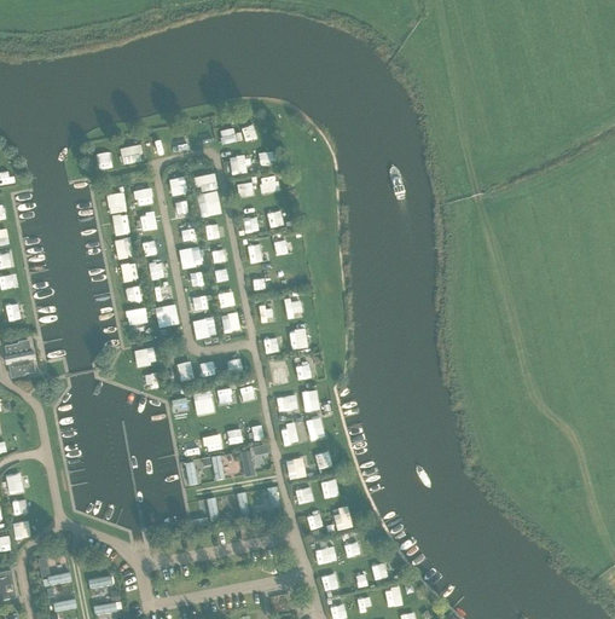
[(241,127),(244,142),(256,138),(253,125),(241,127)]
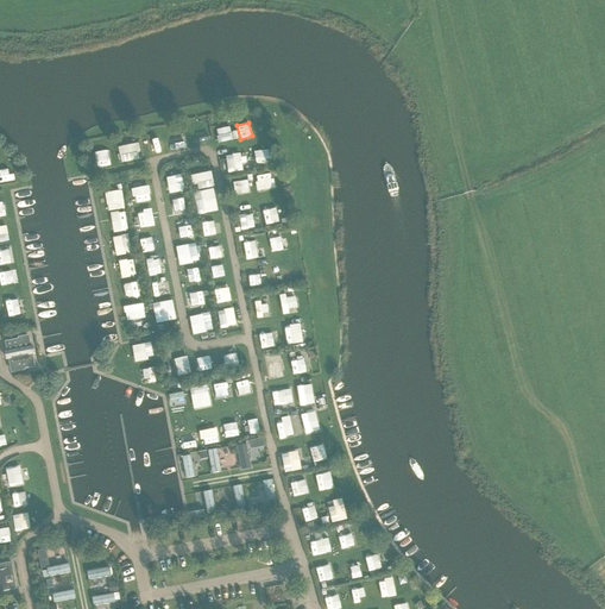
[(200,125),(191,126),(194,142),(202,140),(200,125)]
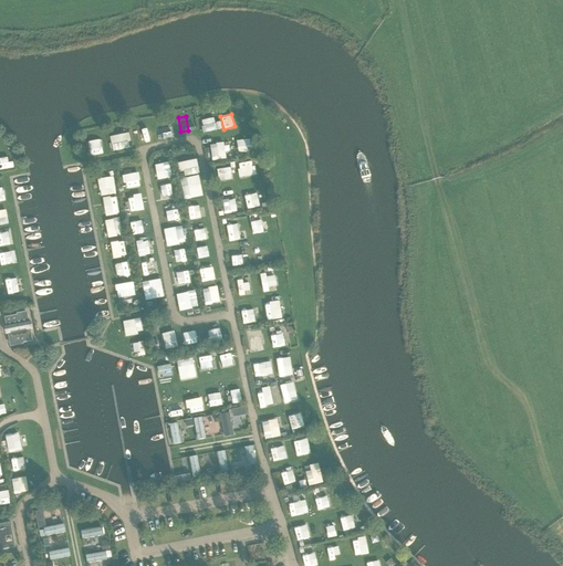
[(200,119),(205,133),(217,129),(212,116),(200,119)]
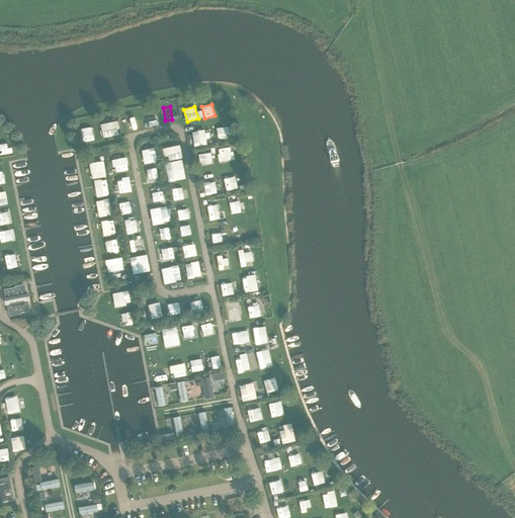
[(158,115),(143,115),(144,127),(157,127),(156,119),(159,119),(158,115)]
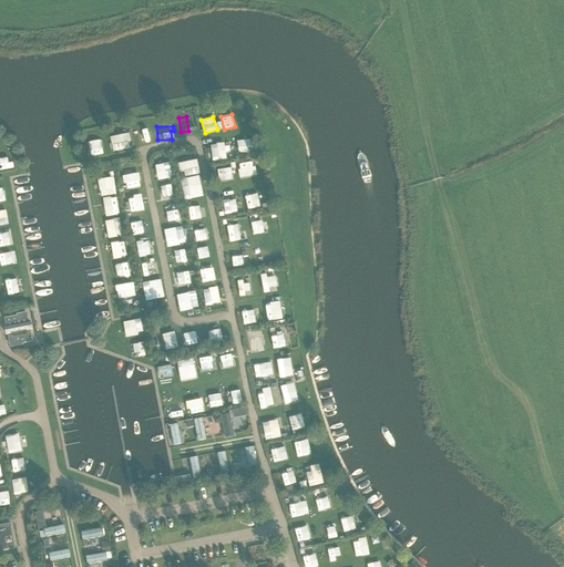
[(109,135),(112,151),(131,147),(127,131),(109,135)]
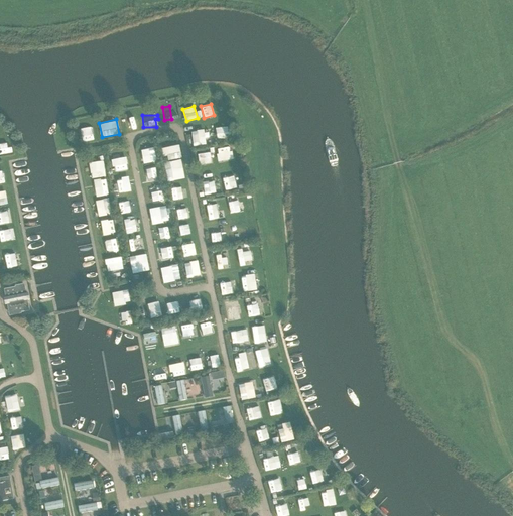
[(216,140),(231,137),(229,125),(214,128),(216,140)]
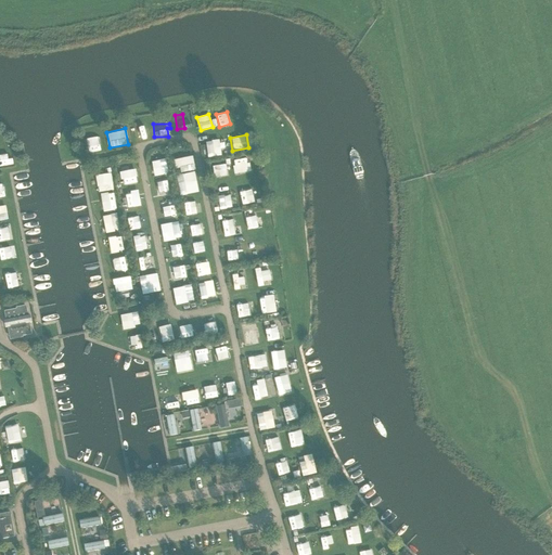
[(220,142),(206,143),(207,155),(221,154),(220,142)]
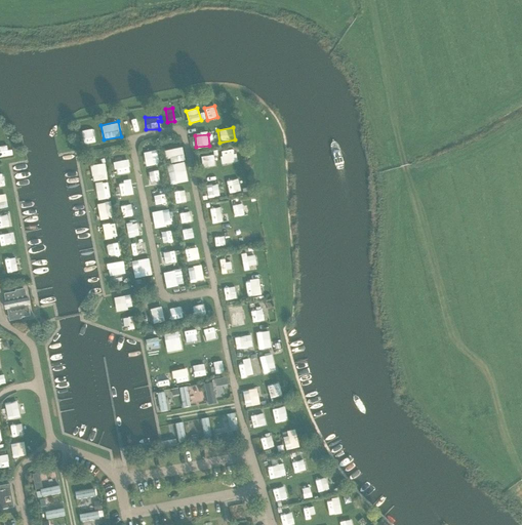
[(149,167),(160,163),(155,150),(144,154),(149,167)]
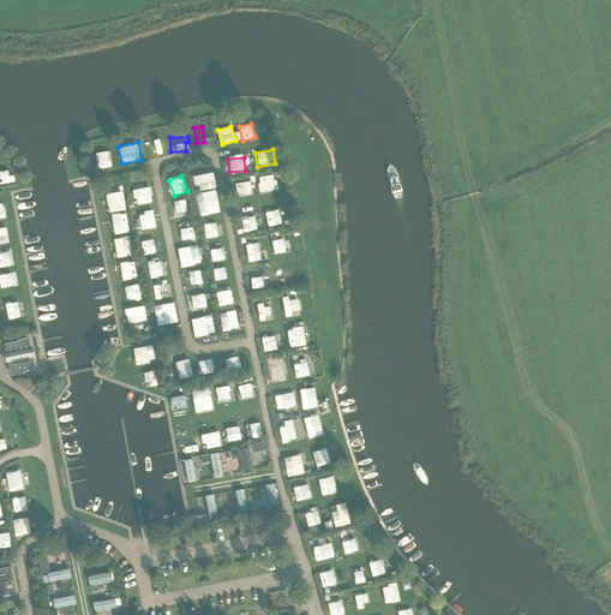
[(214,175),(202,178),(204,191),(216,189),(214,175)]
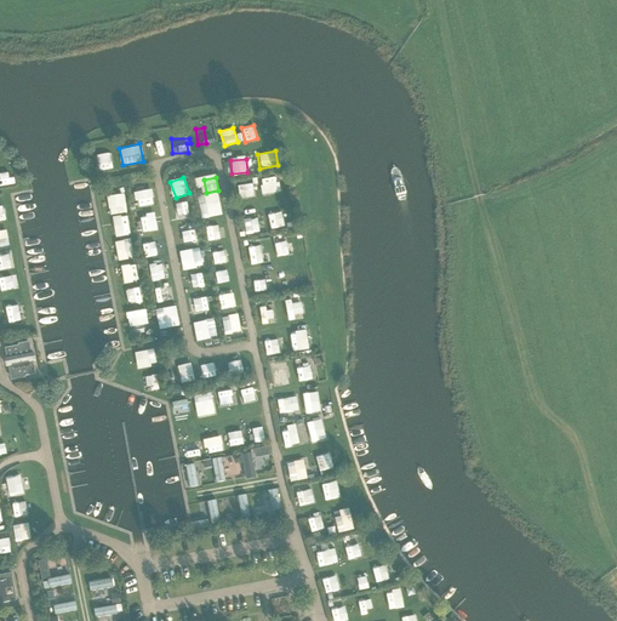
[(253,197),(253,183),(238,183),(238,197),(253,197)]
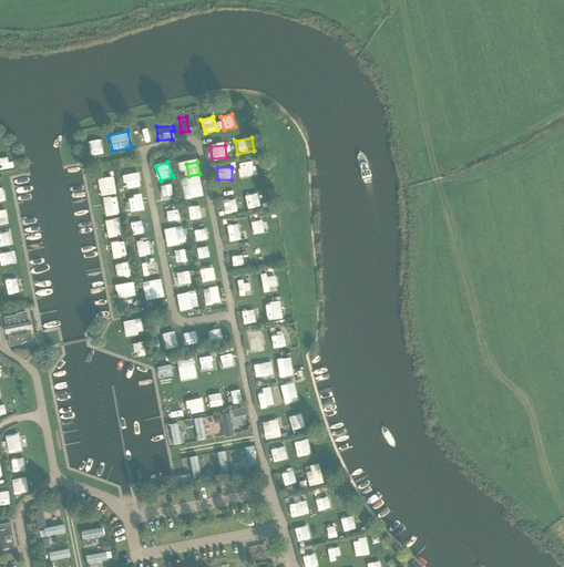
[(123,175),(126,188),(140,186),(137,172),(123,175)]
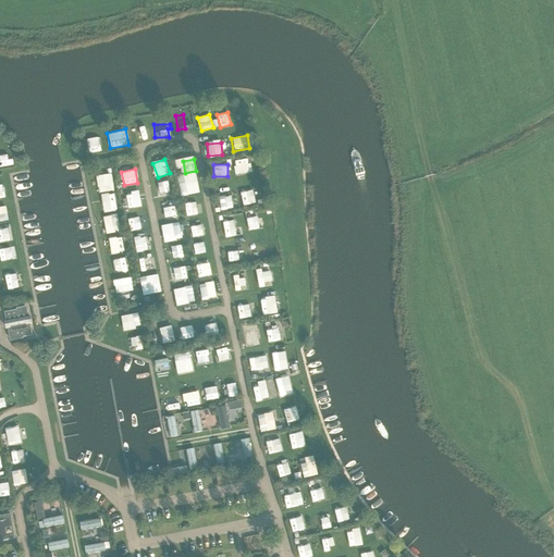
[(96,174),(98,192),(113,190),(111,172),(96,174)]
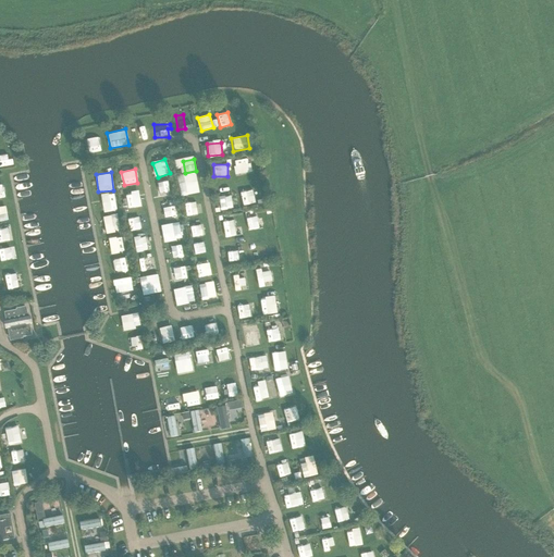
[(181,190),(196,189),(195,176),(180,177),(181,190)]
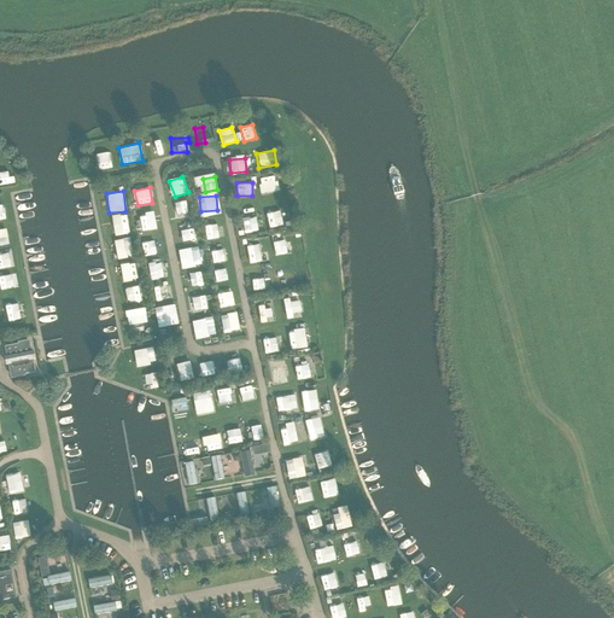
[(268,227),(282,225),(280,209),(265,211),(268,227)]
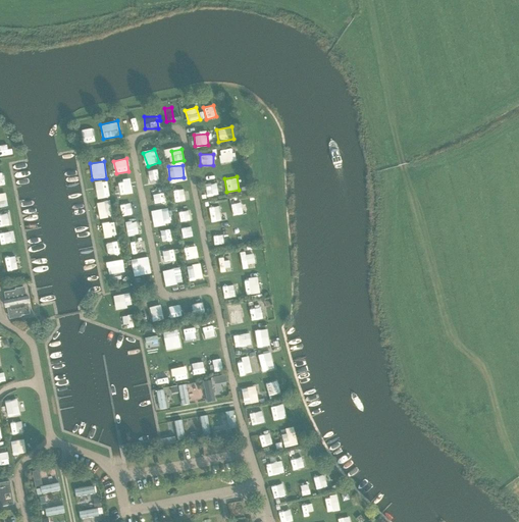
[(120,208),(135,208),(134,195),(130,195),(128,180),(119,181),(120,208)]
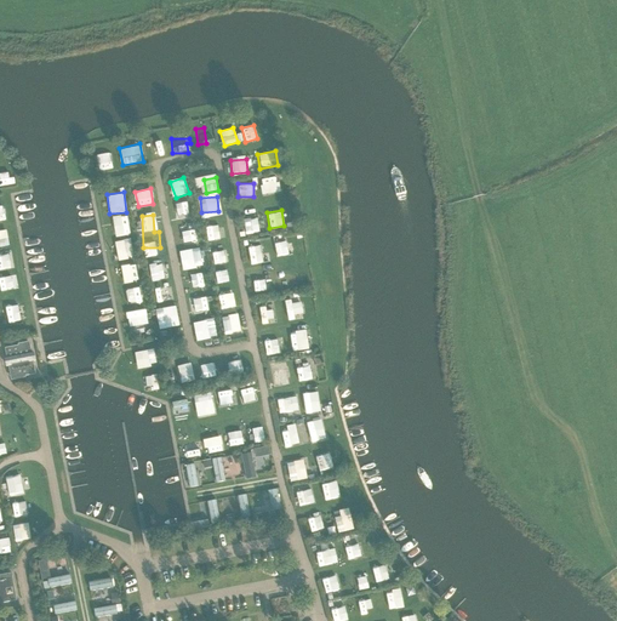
[(257,217),(244,220),(245,233),(260,232),(257,217)]
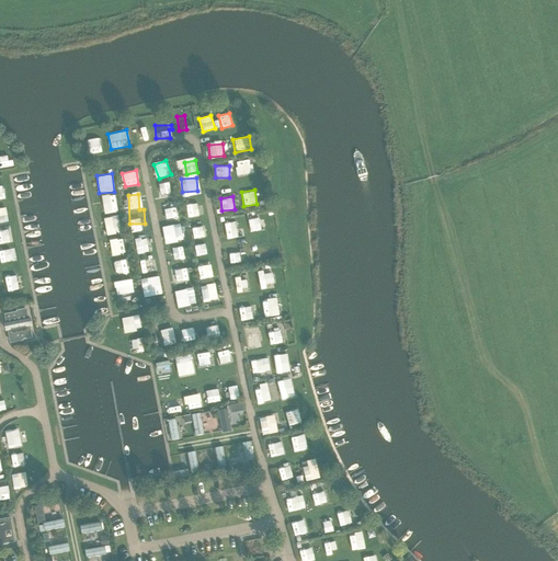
[(106,210),(117,210),(116,197),(106,197),(106,210)]
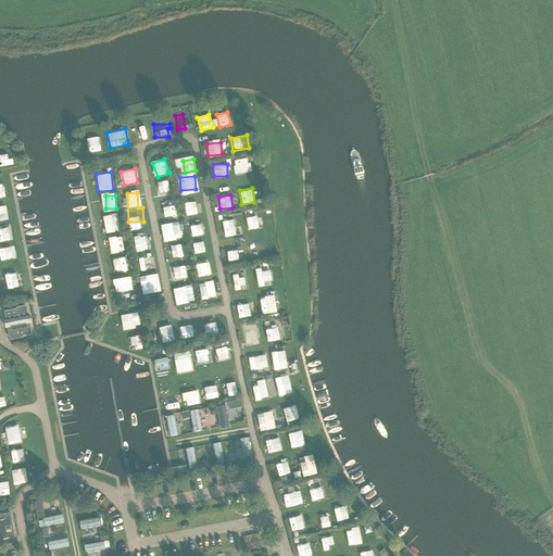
[(187,215),(199,213),(197,200),(185,202),(187,215)]
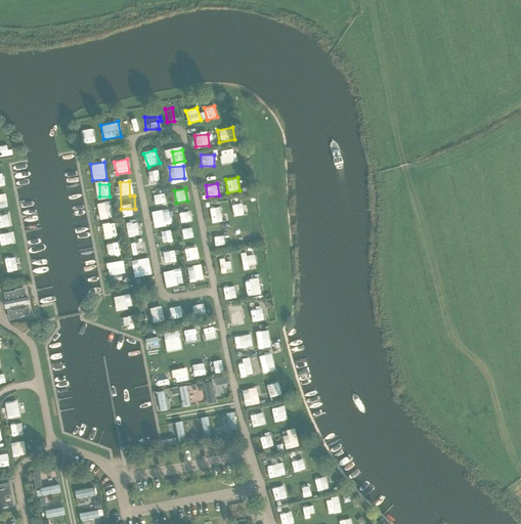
[(99,219),(114,216),(111,200),(96,203),(99,219)]
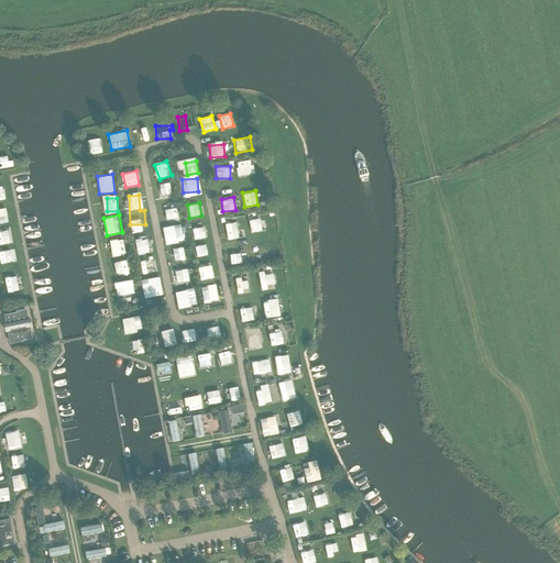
[(249,219),(250,232),(261,231),(260,218),(249,219)]
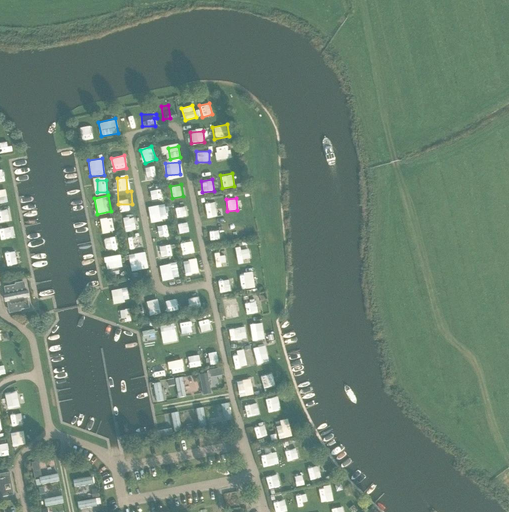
[(205,203),(206,218),(216,217),(215,202),(205,203)]
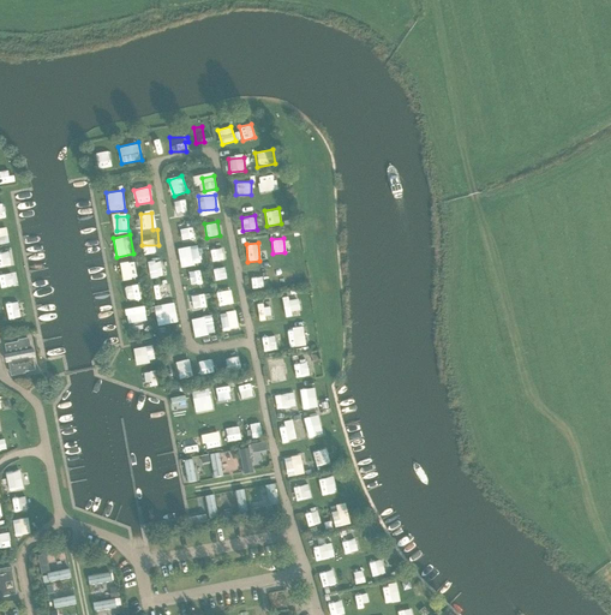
[(211,262),(226,258),(223,246),(209,250),(211,262)]
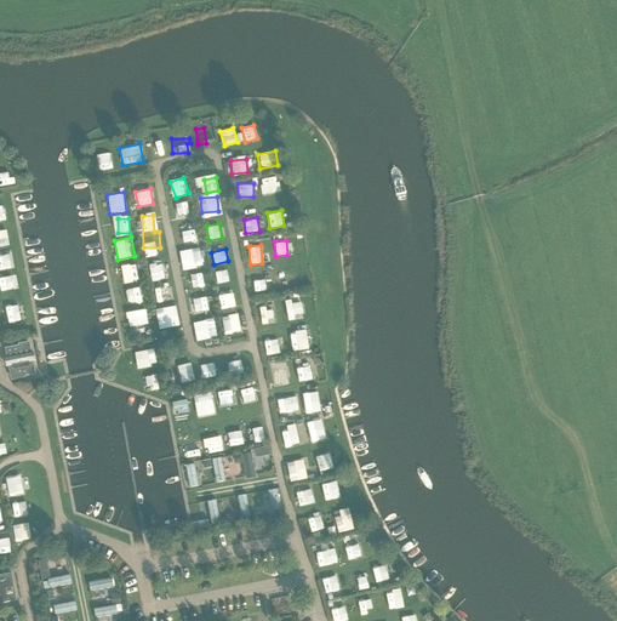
[(199,250),(183,255),(186,261),(201,257),(199,250)]
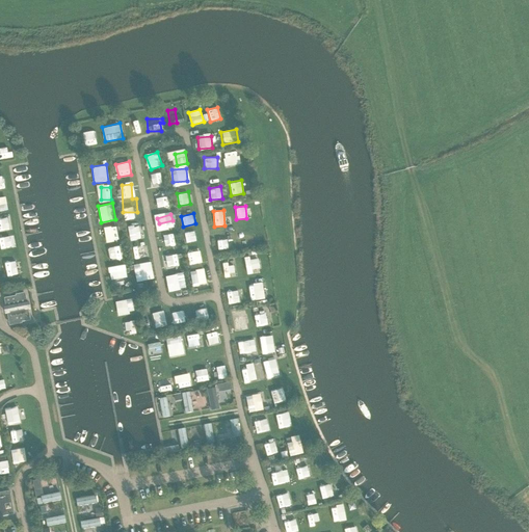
[(6,217),(0,217),(0,231),(8,230),(6,217)]
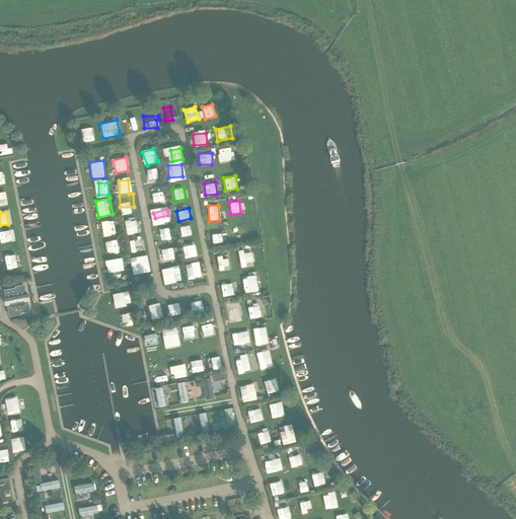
[(155,226),(168,224),(167,217),(154,219),(155,226)]
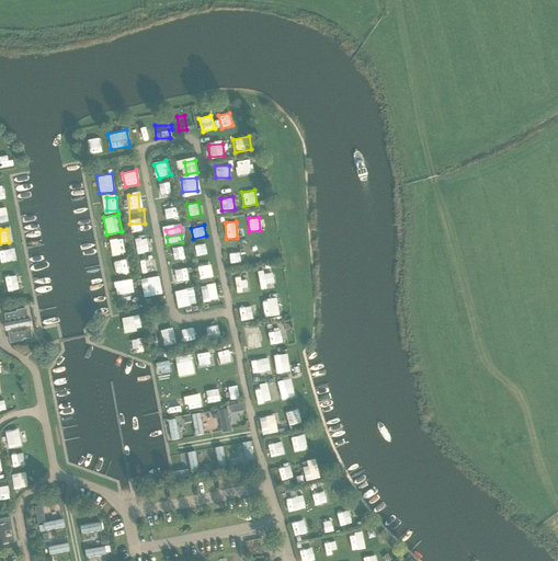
[(109,237),(110,250),(123,249),(122,236),(109,237)]
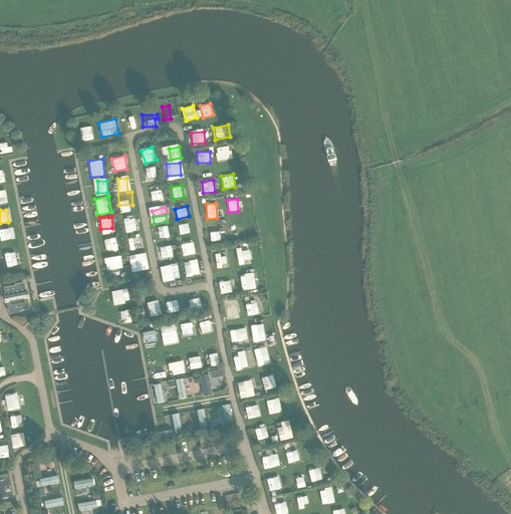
[(122,218),(126,234),(138,231),(134,216),(122,218)]
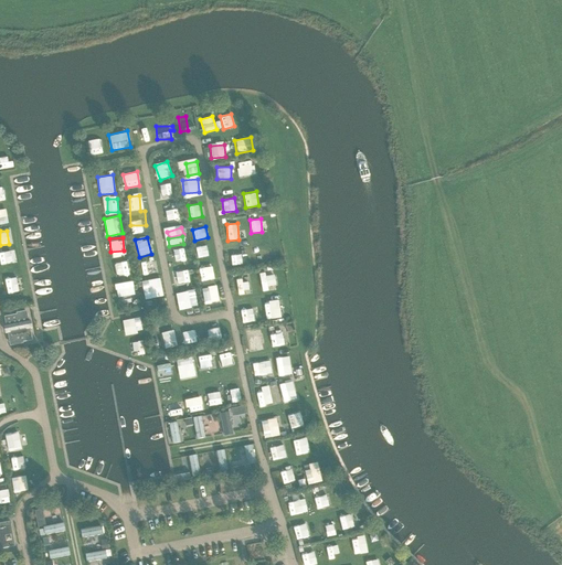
[(169,263),(187,260),(186,245),(167,247),(169,263)]
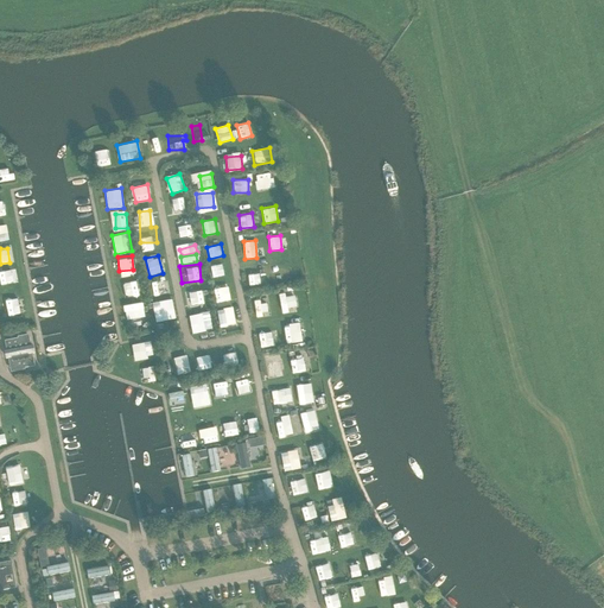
[(211,278),(223,277),(221,264),(210,266),(211,278)]
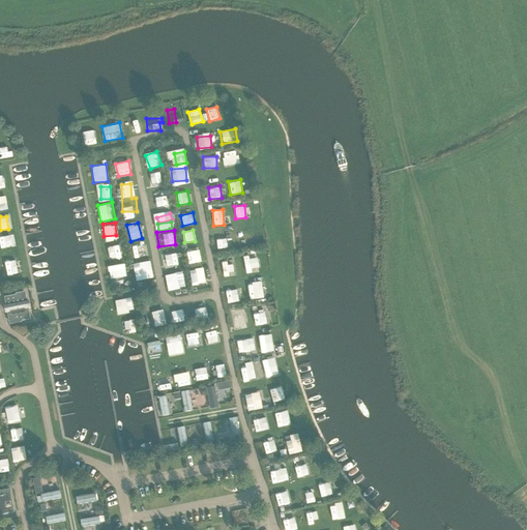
[(238,231),(238,246),(251,246),(252,231),(238,231)]
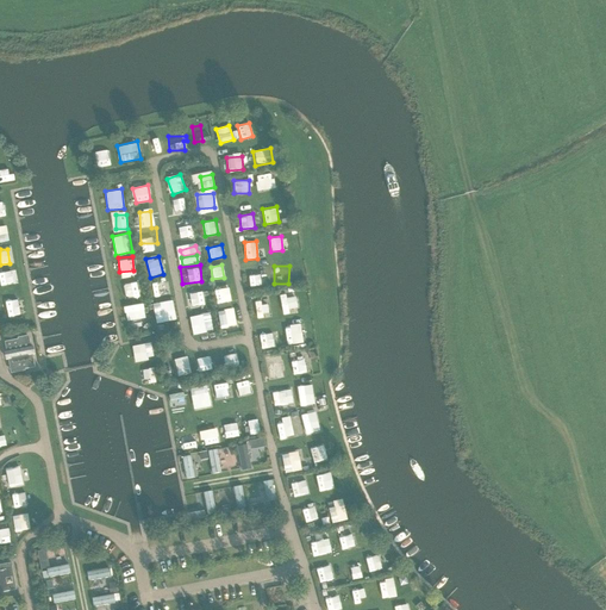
[(0,279),(1,287),(14,285),(11,269),(0,272),(0,279)]
